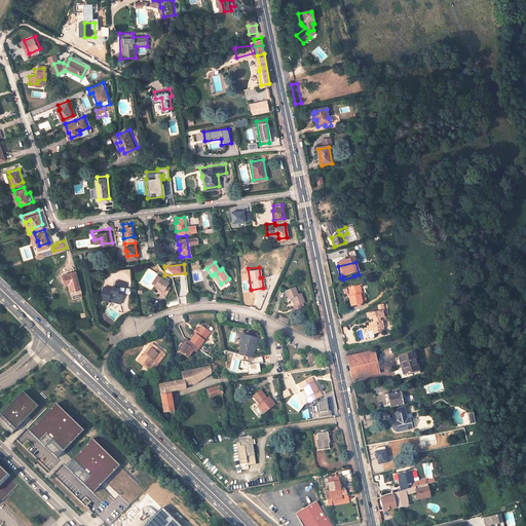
[(75,268),(62,271),(65,279),(68,277),(73,296),(82,295),(75,269),(75,268)]
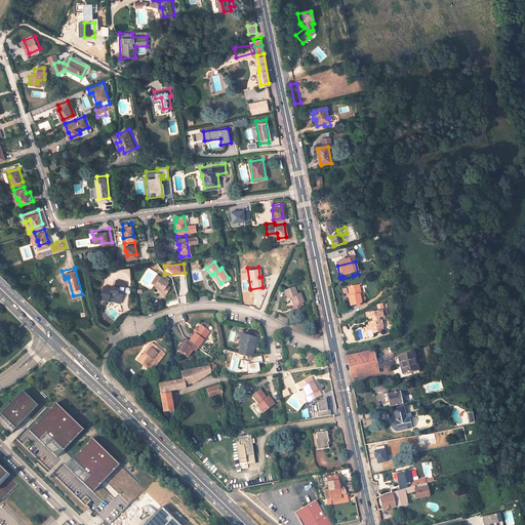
[(154,283),(160,274),(155,271),(150,280),(154,283)]
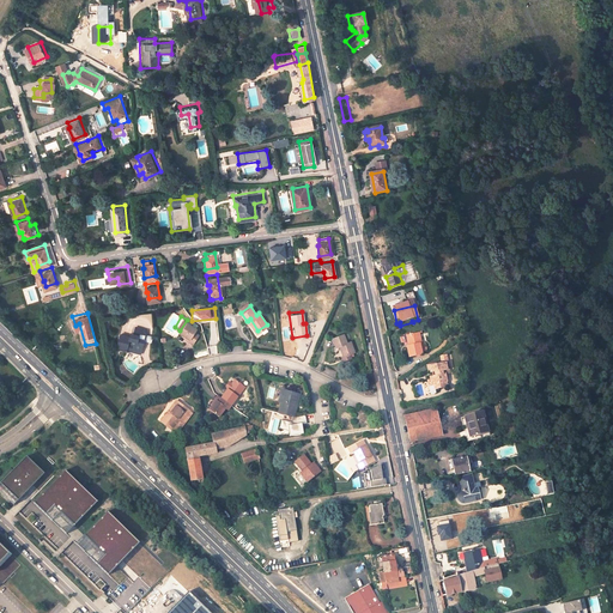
[(255,332),(258,331),(250,319),(248,321),(255,332)]
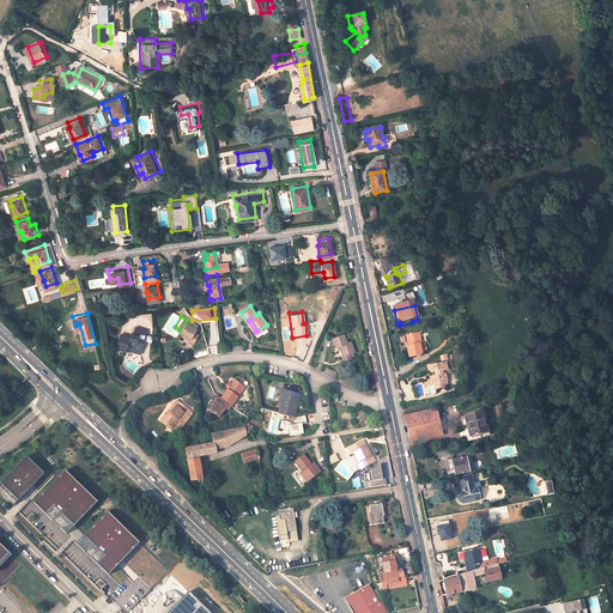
[(196,326),(187,320),(180,331),(189,337),(187,339),(193,341),(198,333),(194,331),(196,326)]
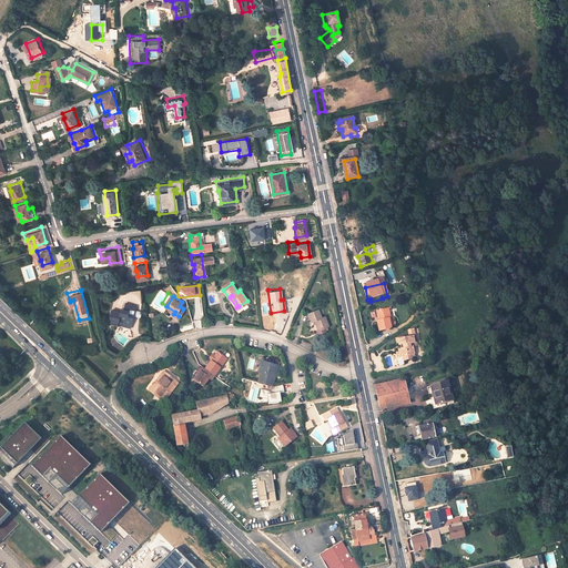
[(121,308),(109,305),(105,317),(114,320),(115,314),(122,315),(121,318),(129,321),(132,311),(127,308),(128,305),(133,306),(134,302),(124,298),(121,308)]
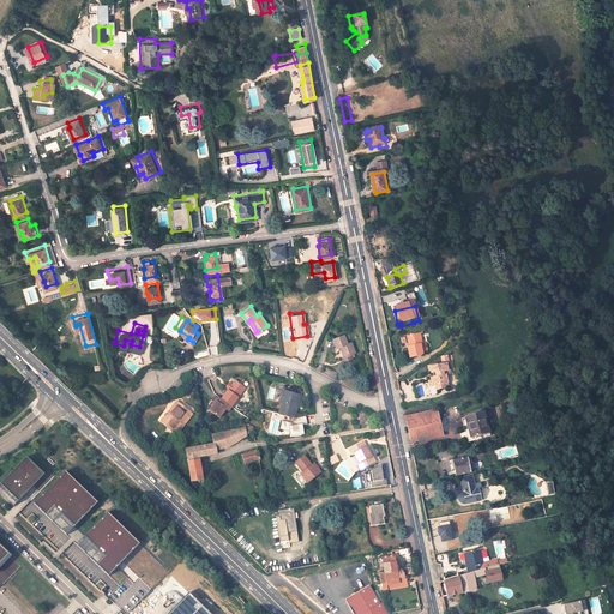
[(408,337),(410,347),(409,347),(411,357),(422,355),(421,345),(423,345),(420,332),(410,335),(408,337)]
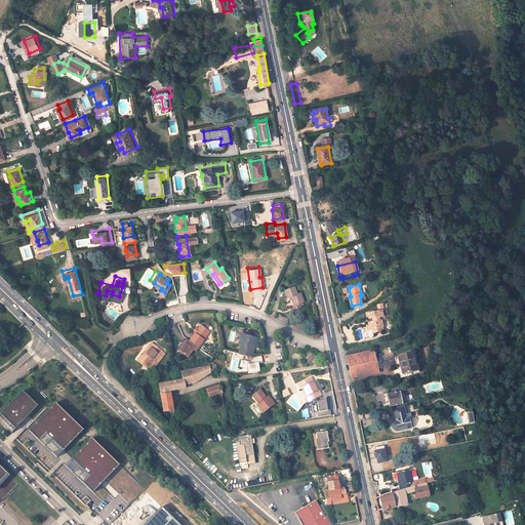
[(294,286),(285,289),(287,297),(290,295),(294,305),(299,303),(303,301),(299,292),(296,293),(294,286)]
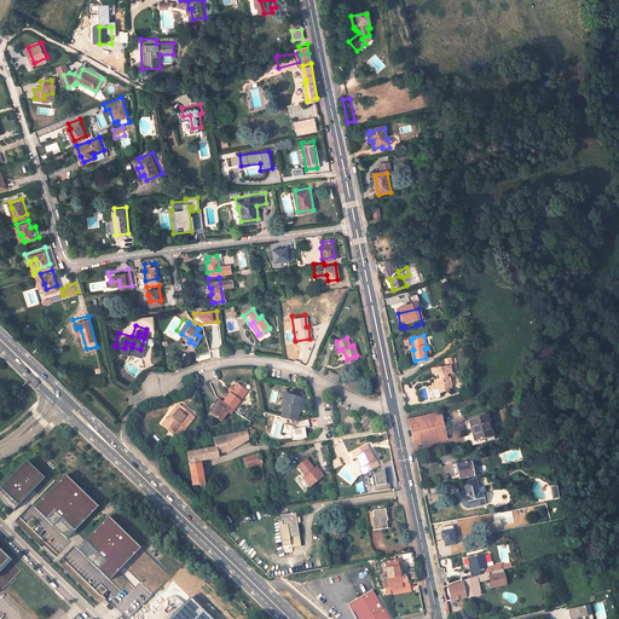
[(440,376),(440,382),(434,383),(437,392),(439,391),(440,395),(447,394),(446,389),(453,388),(452,379),(455,377),(452,365),(445,366),(445,369),(440,369),(440,368),(434,370),(435,377),(440,376)]
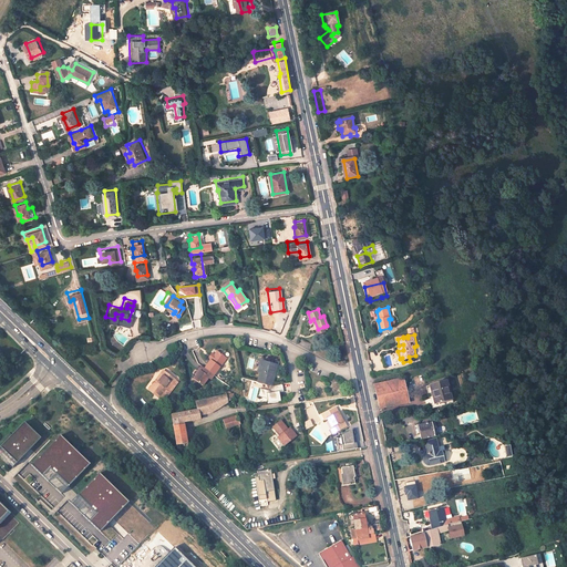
[(216,348),(203,366),(205,367),(203,369),(198,366),(191,375),(200,383),(208,373),(205,371),(207,369),(212,372),(225,354),(216,348)]
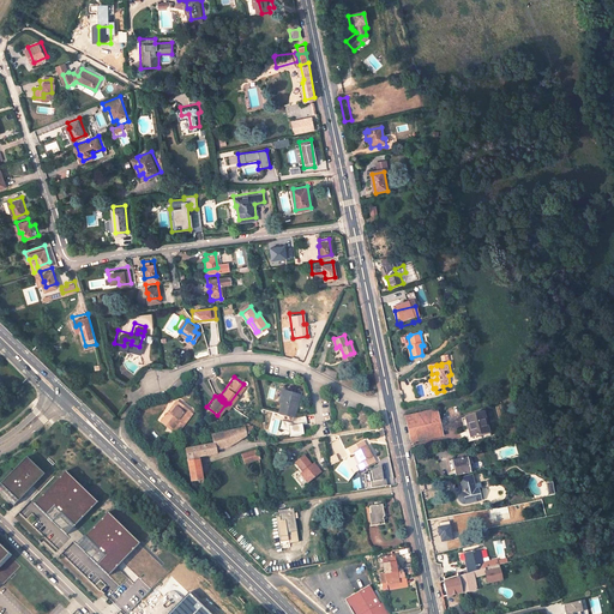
[(292,390),(280,387),(277,398),(280,398),(277,409),(292,414),(296,396),(290,393),(292,390)]
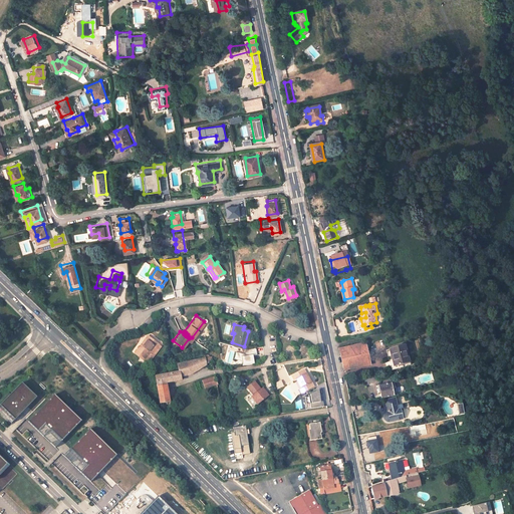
[(146,333),(139,343),(141,345),(148,335),(146,333)]
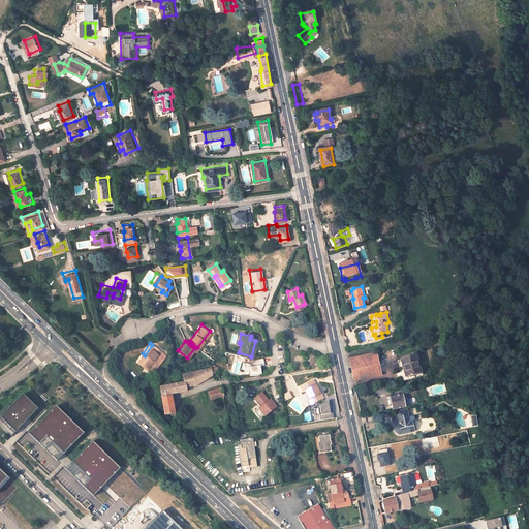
[(143,353),(135,362),(146,370),(152,361),(154,362),(161,352),(152,345),(145,355),(143,353)]
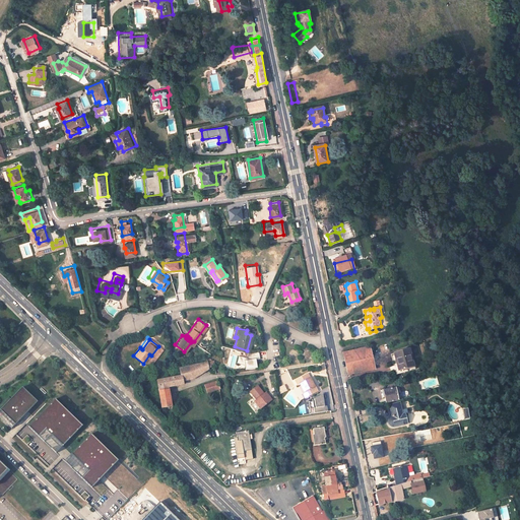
[(342,356),(347,382),(375,376),(371,358),(370,350),(342,356)]
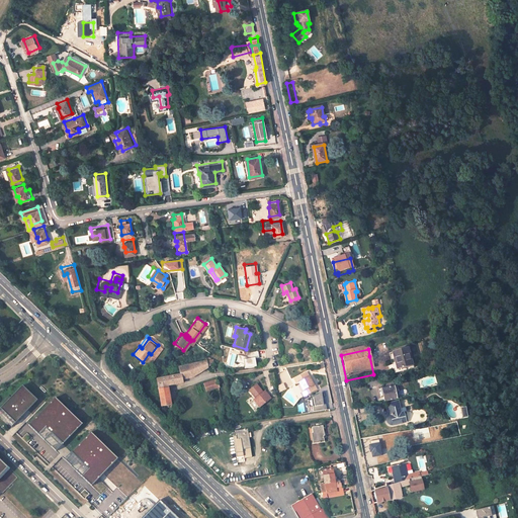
[(394,361),(392,362),(396,375),(412,370),(407,350),(393,354),(394,361)]
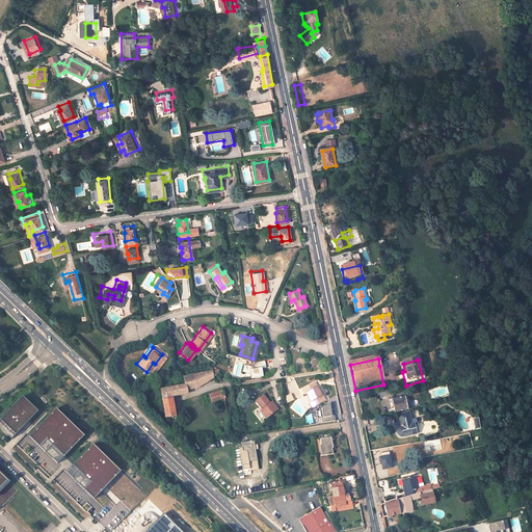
[(182,381),(159,388),(164,415),(173,414),(169,395),(184,392),(183,390),(187,390),(187,387),(192,386),(209,376),(209,373),(217,371),(216,367),(181,376),(182,381)]
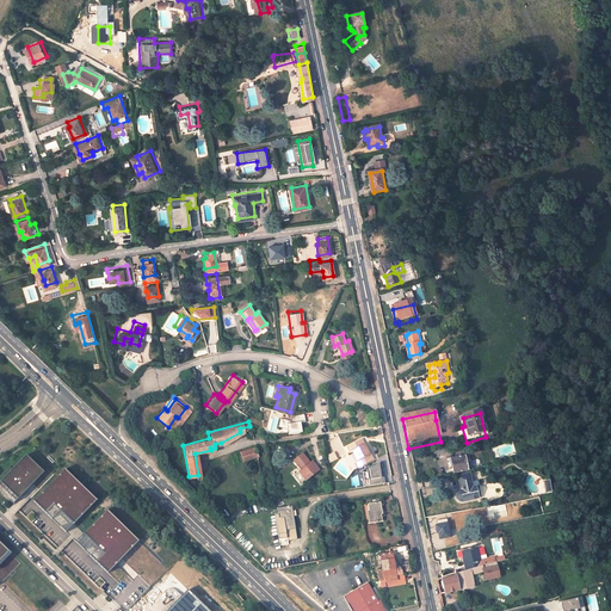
[(284,424),(287,436),(301,433),(298,423),(284,424)]
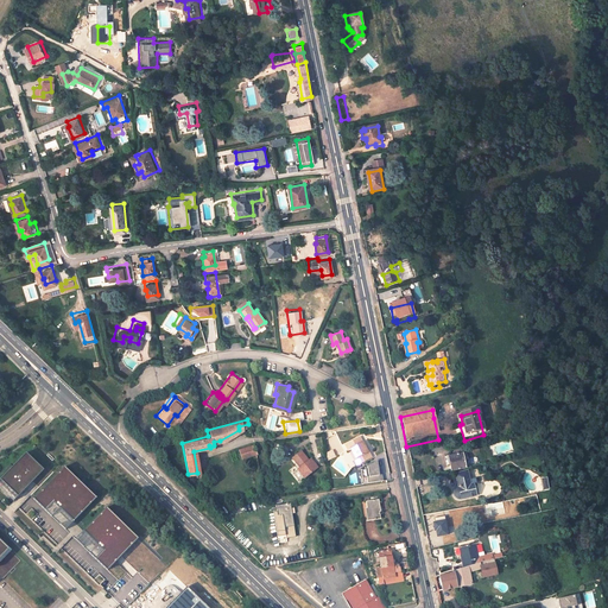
[(363,448),(355,434),(342,442),(344,447),(347,445),(349,450),(355,460),(368,453),(365,447),(363,448)]
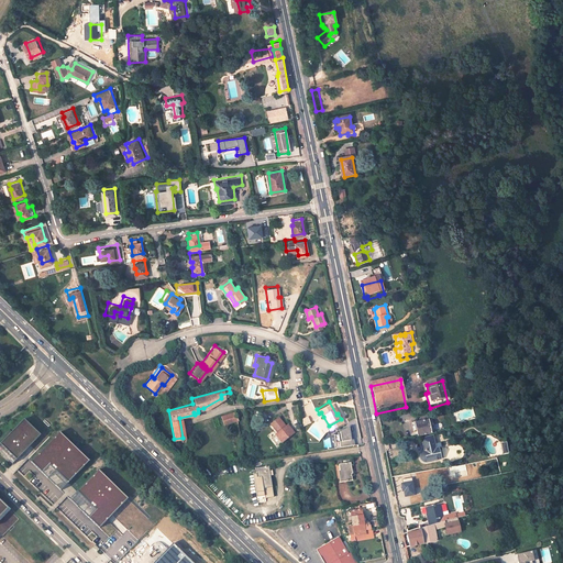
[(233,412),(217,416),(219,424),(235,420),(233,412)]
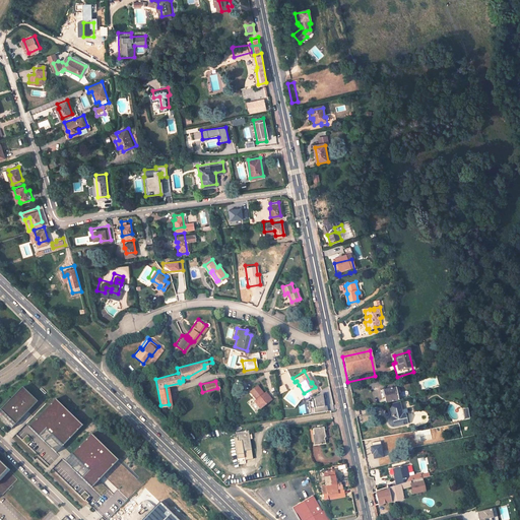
[(254,382),(247,388),(253,396),(259,403),(268,396),(263,389),(261,390),(254,382)]
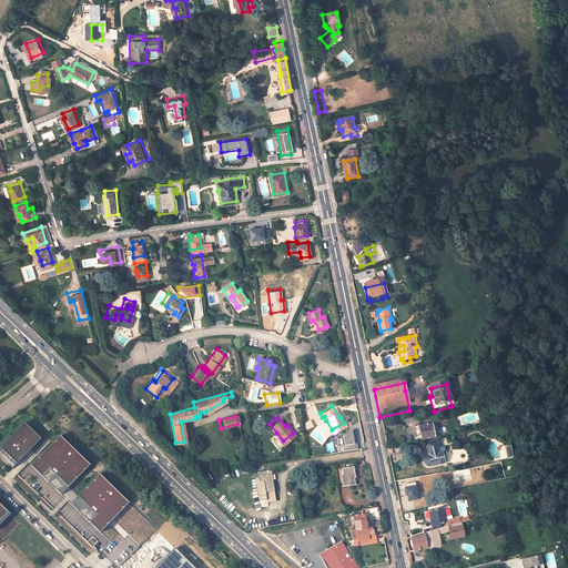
[(39,438),(22,423),(0,445),(0,457),(10,467),(39,438)]
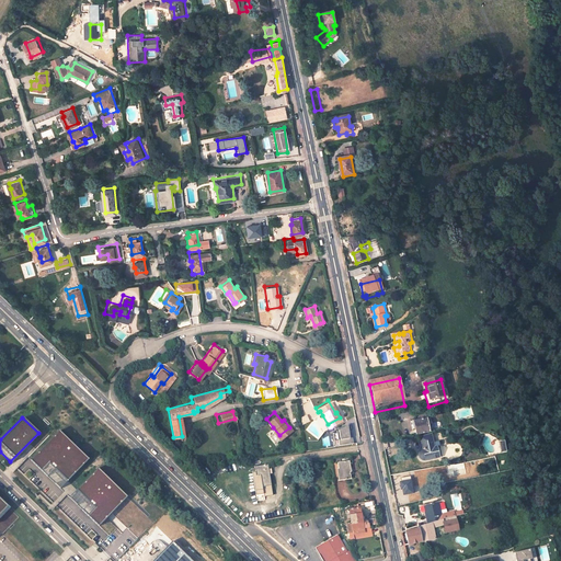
[(425,421),(414,423),(413,422),(410,423),(412,433),(414,432),(415,437),(428,434),(425,421)]
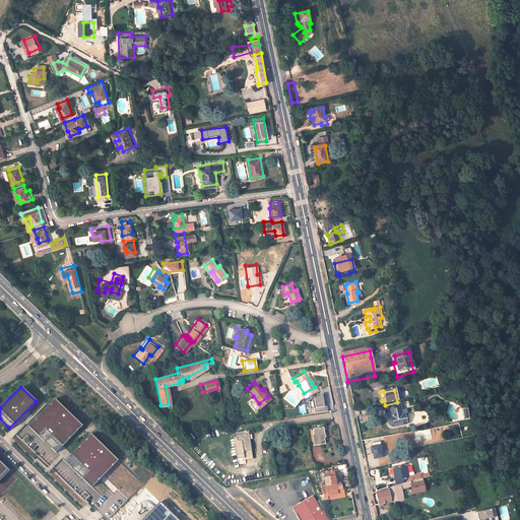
[(313,413),(325,412),(324,396),(312,397),(313,413)]
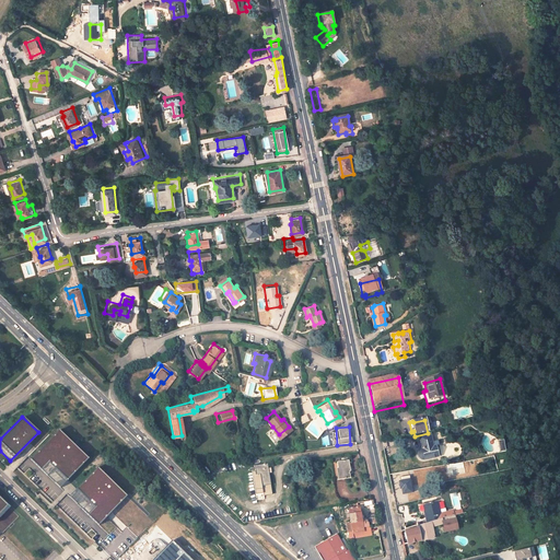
[(57,429),(28,458),(45,474),(53,467),(66,479),(86,457),(57,429)]
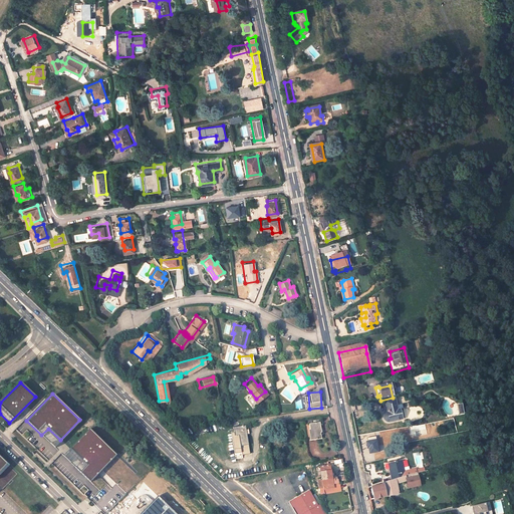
[(386,404),(389,418),(394,417),(395,420),(401,419),(400,418),(402,418),(401,411),(396,412),(394,402),(386,404)]
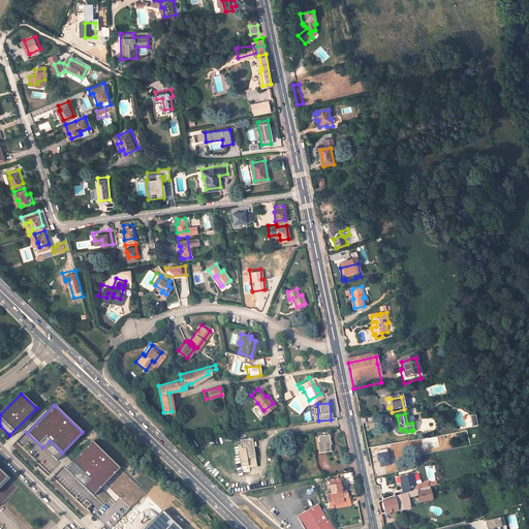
[(324,431),(313,433),(315,450),(325,449),(323,440),(327,440),(324,431)]
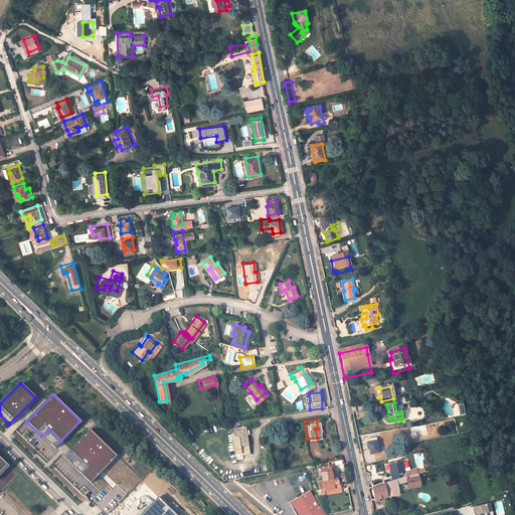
[(244,422),(231,424),(233,434),(237,433),(238,444),(246,443),(244,422)]
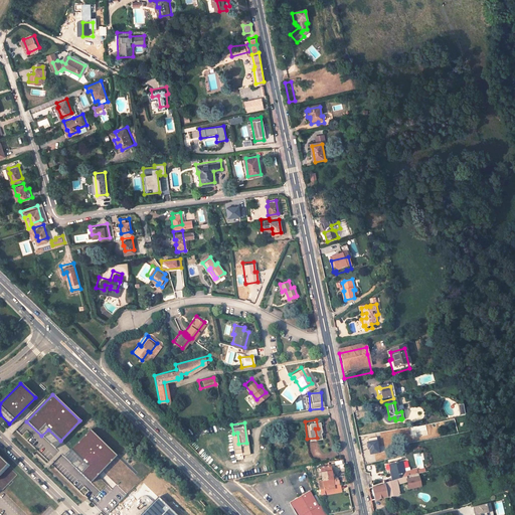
[(113,457),(87,432),(67,452),(84,468),(77,475),(88,484),(113,457)]
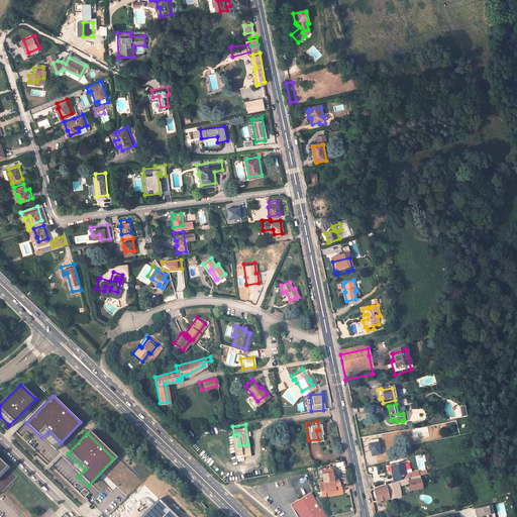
[(320,491),(337,487),(336,483),(330,484),(327,466),(317,468),(319,479),(320,485),(319,486),(320,491)]
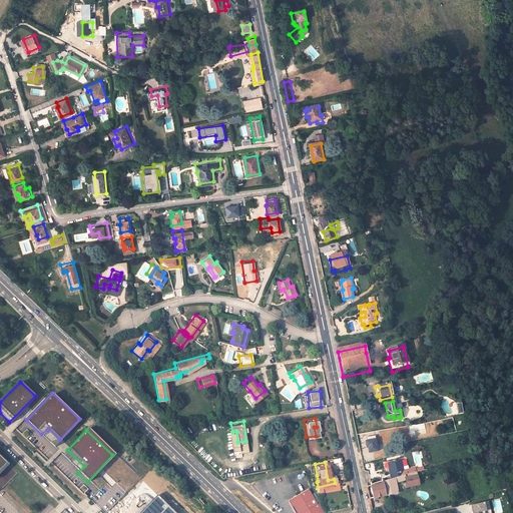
[(402,463),(388,466),(389,472),(391,472),(391,477),(390,477),(391,482),(407,478),(406,473),(404,473),(402,463)]
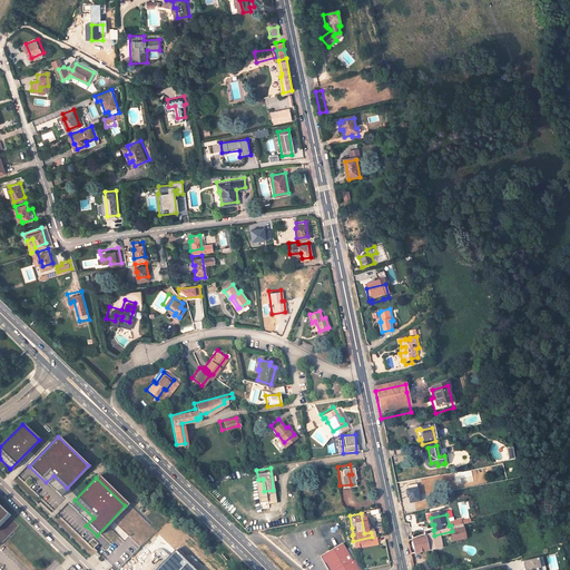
[(414,557),(441,551),(440,546),(441,546),(440,540),(452,537),(453,544),(465,542),(463,529),(452,531),(434,536),(421,539),(421,541),(411,543),(414,557)]
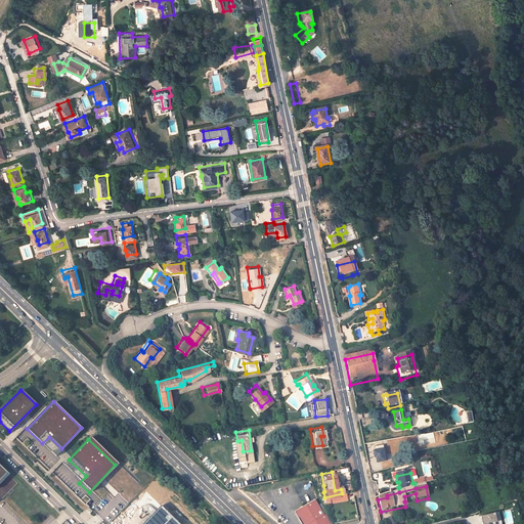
[(329,523),(323,514),(323,513),(322,513),(319,515),(310,498),(289,511),(297,523),(329,523)]
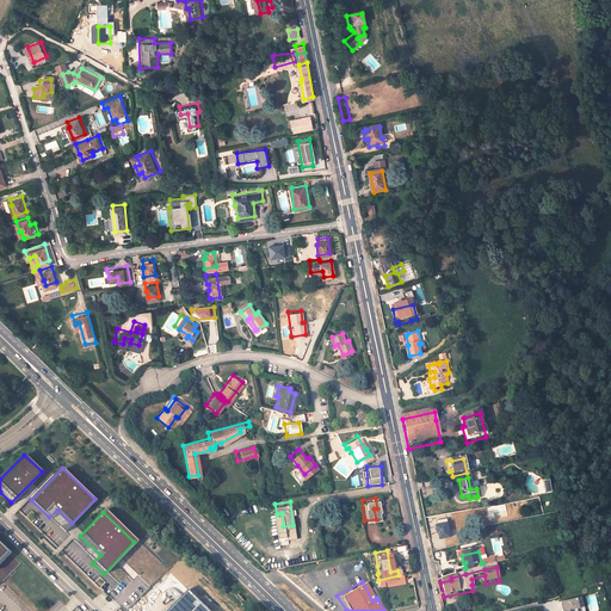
[(582,610),(580,598),(560,602),(560,610),(582,610)]
